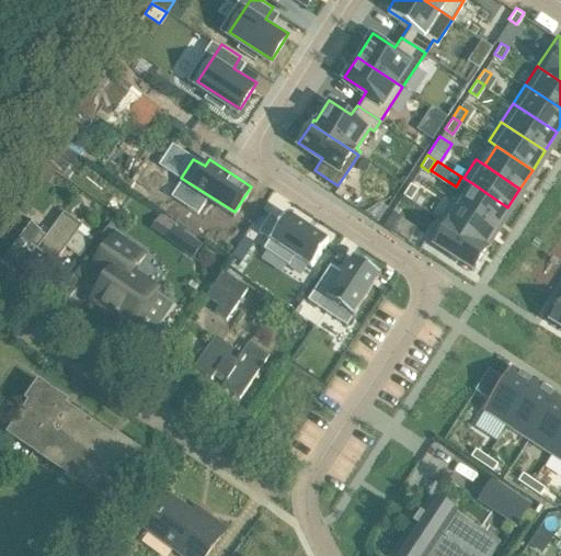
[(411,181),(403,192),(411,197),(419,185),(411,181)]
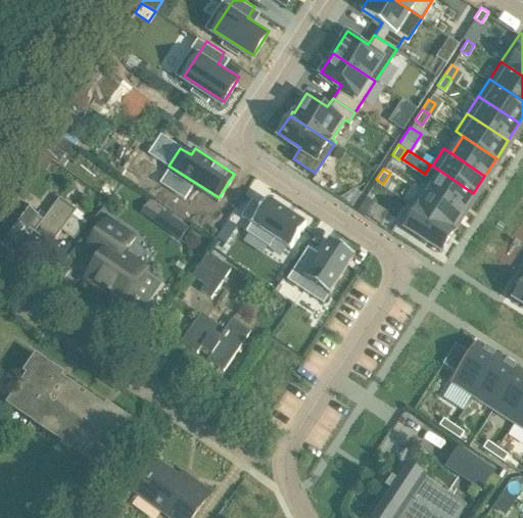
[(440,171),(429,189),(462,210),(473,193),(440,171)]
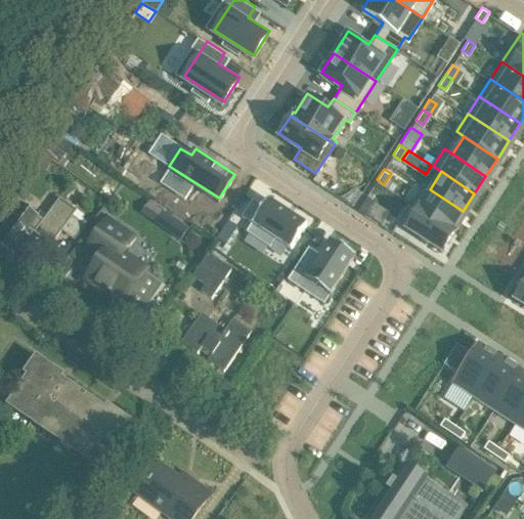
[(422,184),(410,202),(450,227),(454,230),(455,229),(452,227),(463,211),(430,189),(422,184)]
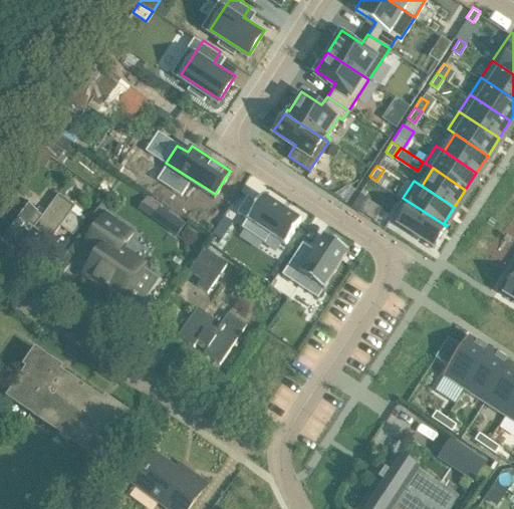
[(0,223),(0,237),(9,244),(27,219),(34,224),(34,225),(49,237),(59,223),(72,232),(83,218),(70,208),(73,203),(57,191),(41,213),(19,197),(0,223)]
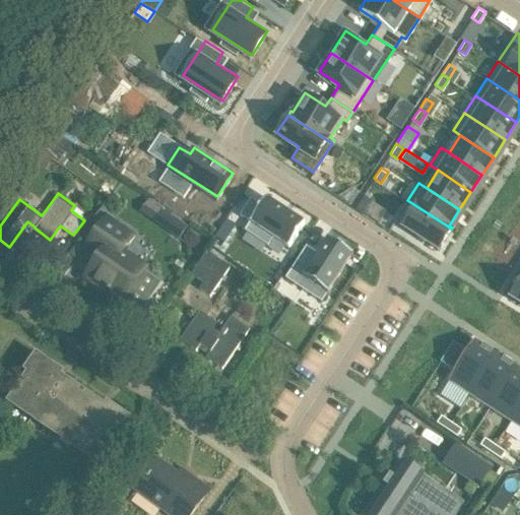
[(251,193),(240,210),(288,243),(305,218),(265,193),(261,200),(251,193)]
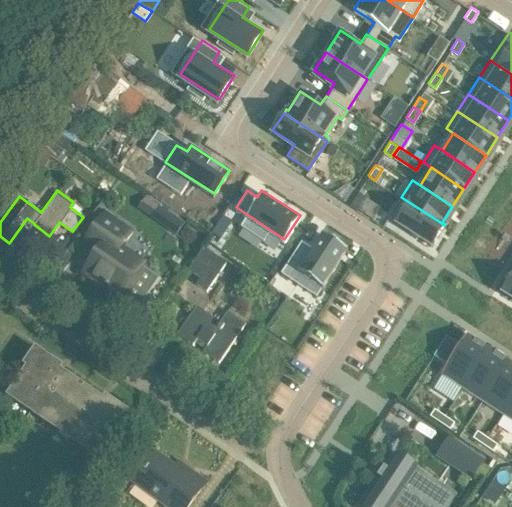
[(359,190),(351,203),(372,217),(380,204),(359,190)]
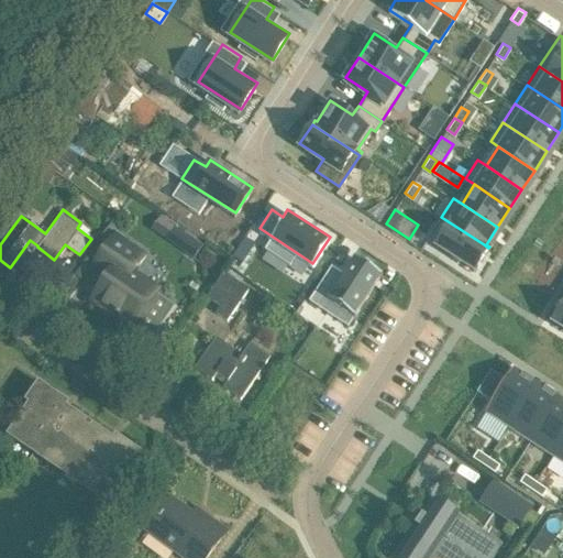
[(441,217),(427,238),(475,269),(488,248),(484,244),(441,217)]
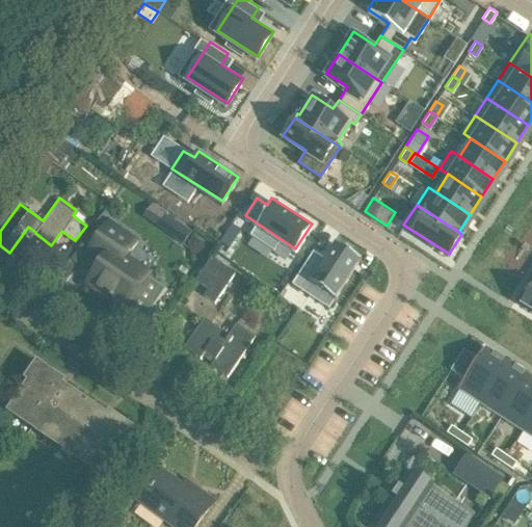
[(178,214),(167,230),(182,238),(191,224),(178,214)]
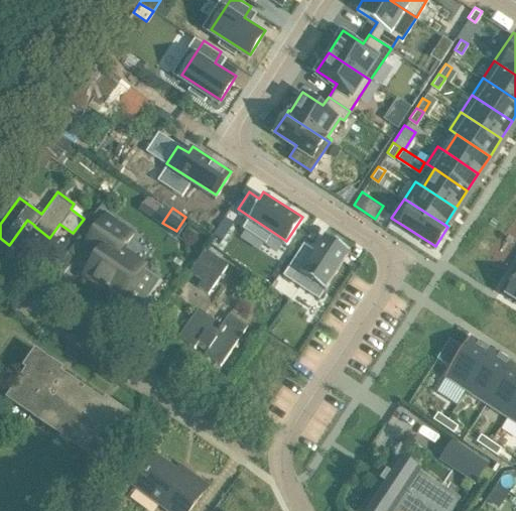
[(139,303),(157,276),(140,265),(143,262),(120,246),(131,229),(105,212),(87,239),(100,248),(85,271),(106,285),(105,286),(108,289),(109,288),(120,295),(123,292),(139,303)]
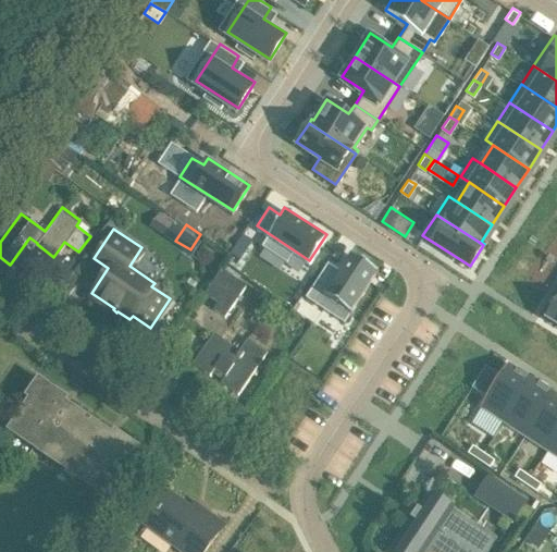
[(239,256),(251,238),(243,233),(231,250),(239,256)]
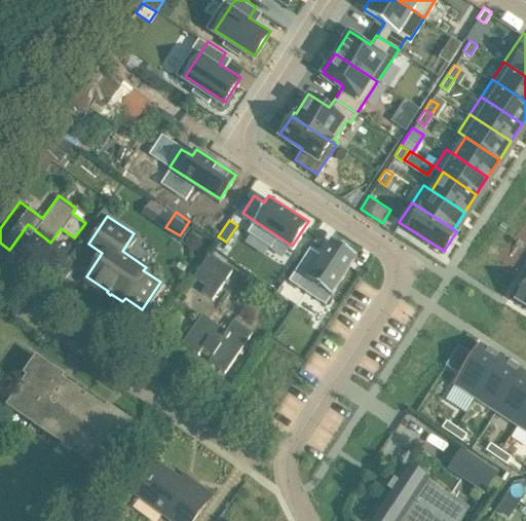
[(307,252),(296,269),(331,292),(357,253),(332,237),(318,259),(307,252)]
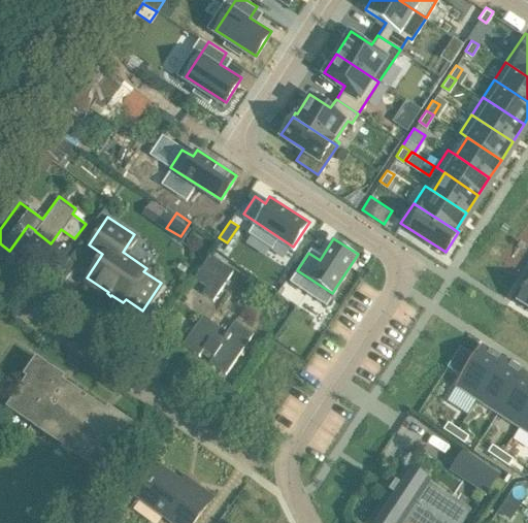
[(203,291),(212,298),(233,268),(209,253),(194,275),(207,285),(203,291)]
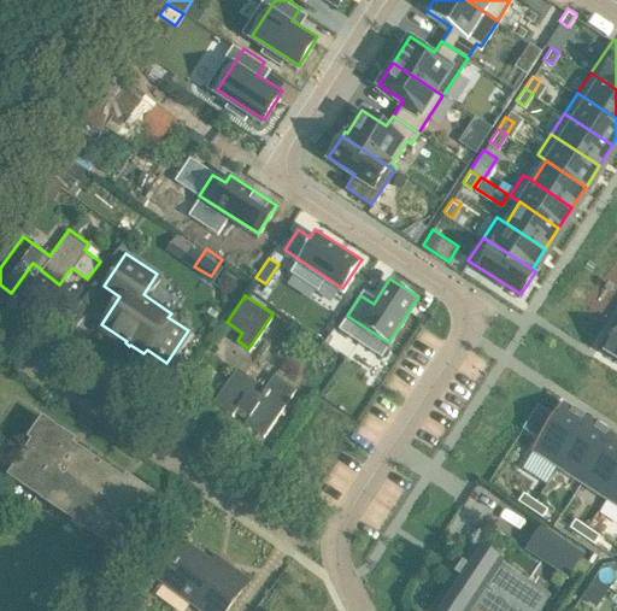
[(616,330),(605,350),(616,357),(616,330)]
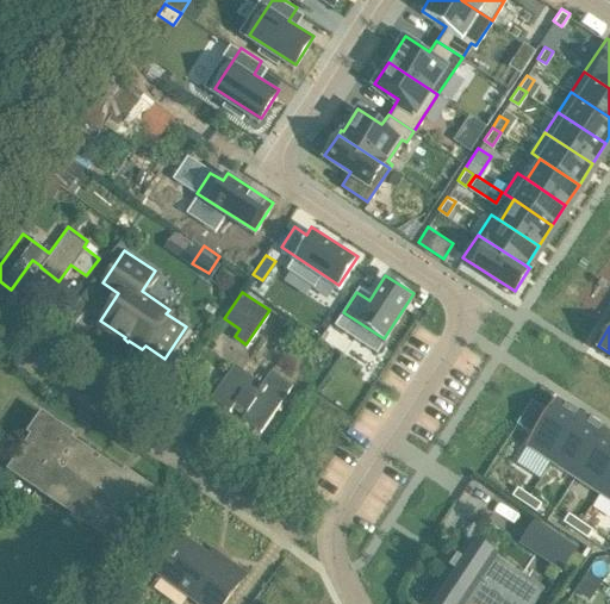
[(325,328),(319,336),(330,344),(336,335),(325,328)]
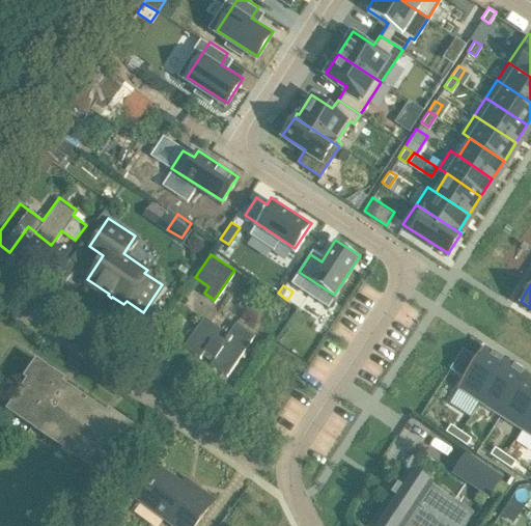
[(227,332),(203,315),(183,345),(199,357),(203,351),(214,358),(210,363),(226,375),(254,334),(234,322),(227,332)]
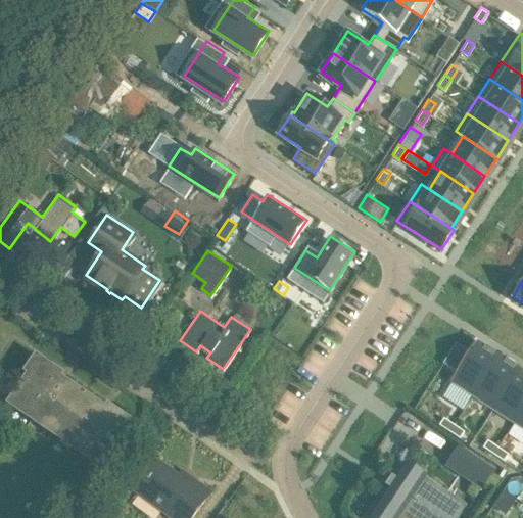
[(454,345),(443,361),(458,370),(450,380),(472,394),(498,354),(477,339),(467,355),(454,345)]
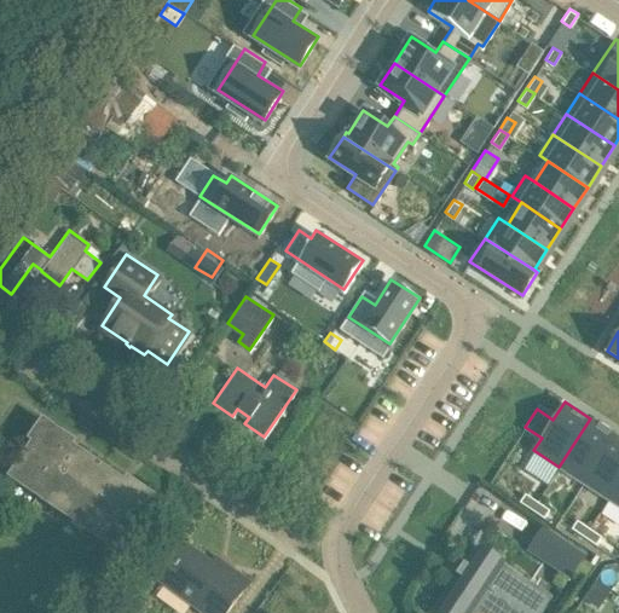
[(590,418),(559,467),(583,483),(614,434),(590,418)]
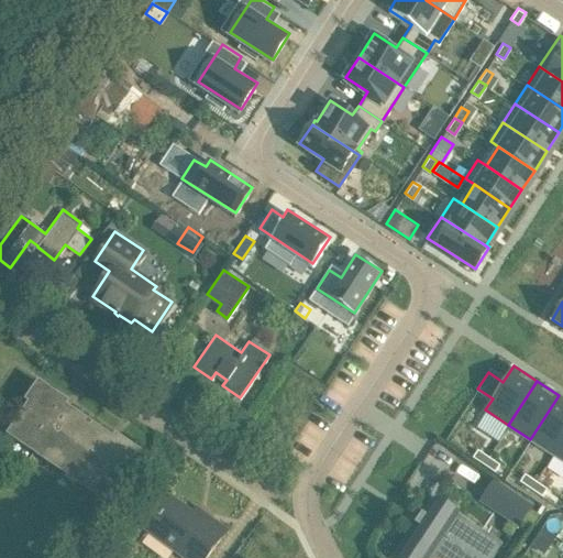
[(0,435),(4,438),(8,433),(106,499),(122,474),(119,472),(124,465),(131,470),(143,453),(114,434),(112,438),(61,403),(63,398),(37,382),(26,397),(34,403),(29,409),(25,407),(15,423),(0,412),(0,435)]
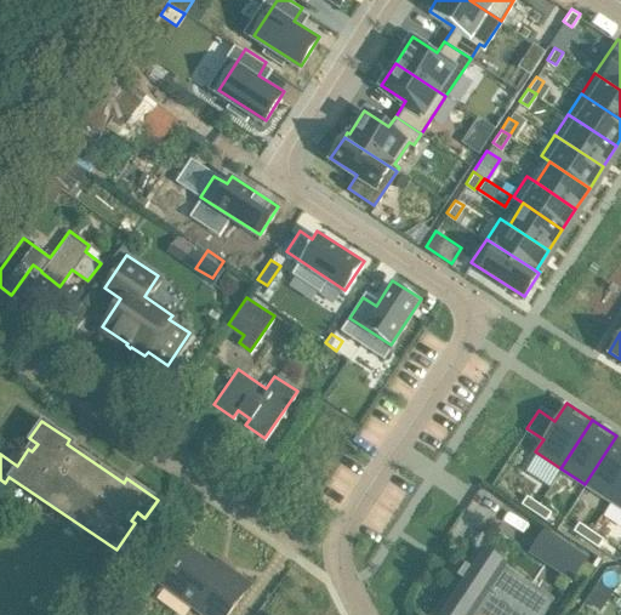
[(620,438),(616,436),(585,484),(609,500),(620,482),(620,438)]
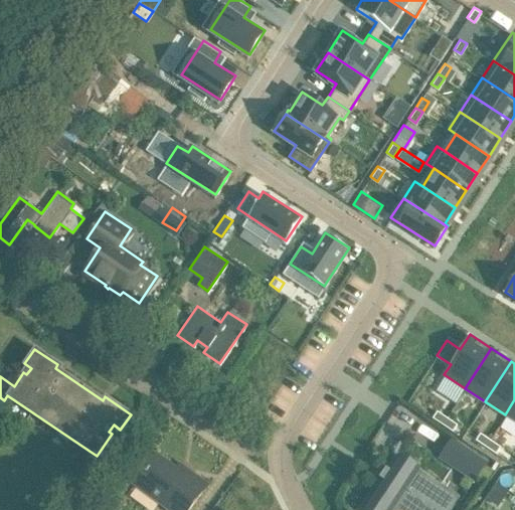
[(514,399),(505,414),(514,420),(514,399)]
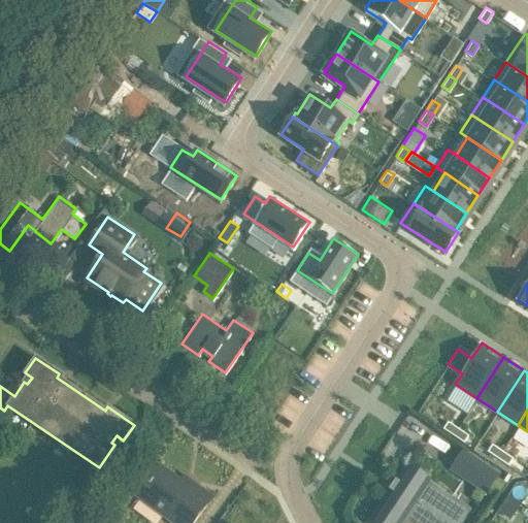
[(449,420),(443,427),(453,433),(458,426),(449,420)]
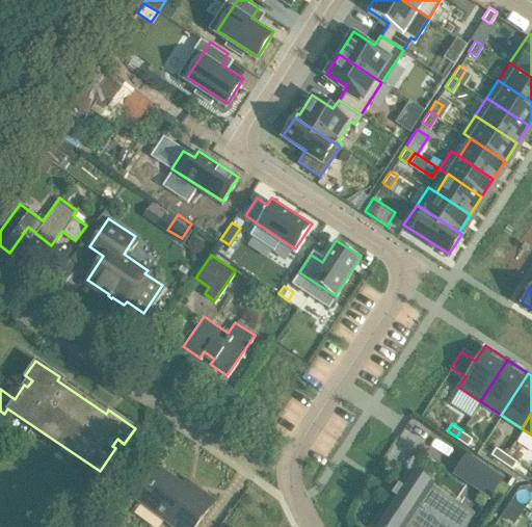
[(461,429),(456,437),(467,445),(472,438),(461,429)]
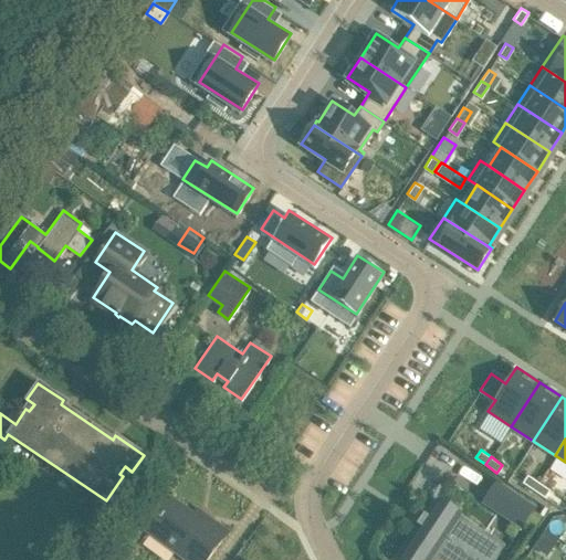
[(527,474),(522,482),(533,489),(538,482),(527,474)]
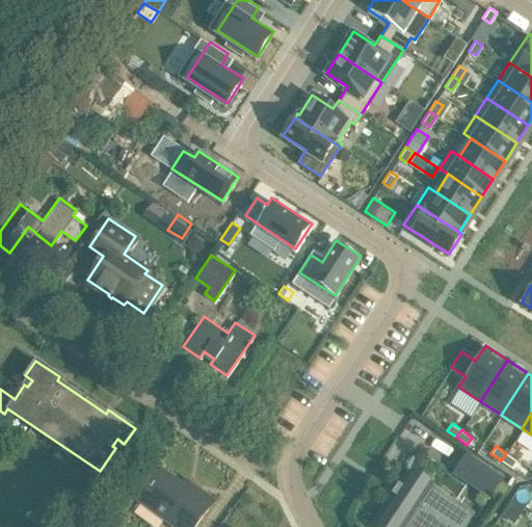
[(470,450),(455,472),(490,496),(505,474),(470,450)]
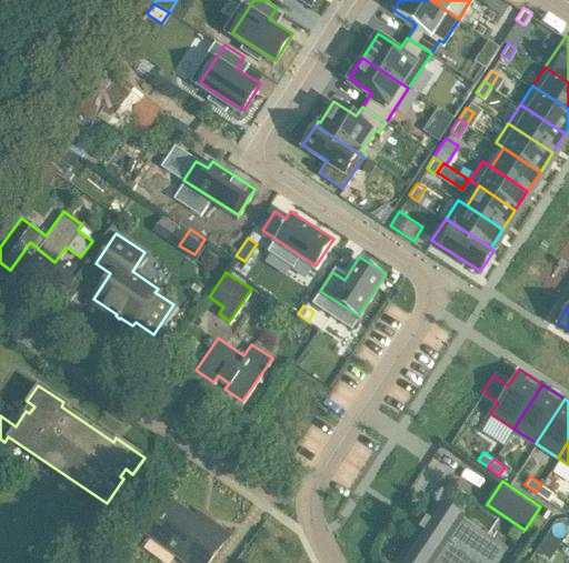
[(541,484),(536,492),(547,500),(552,492),(541,484)]
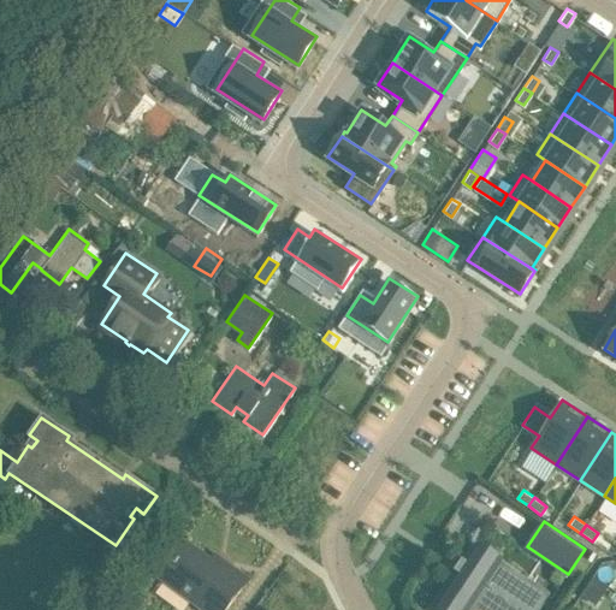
[(203,609),(225,609),(247,578),(212,554),(209,558),(187,543),(161,580),(203,609)]
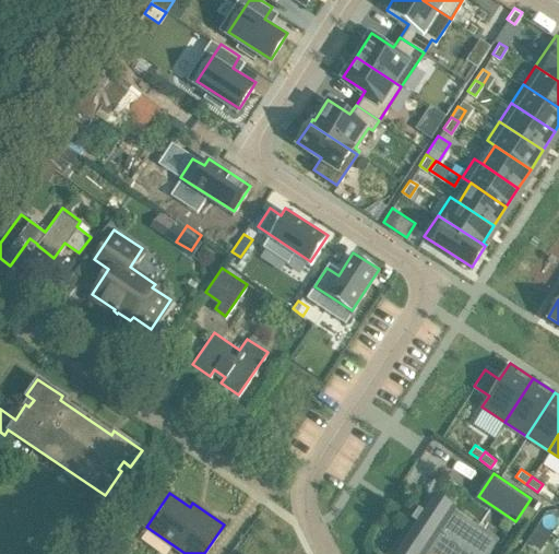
[(406,532),(392,553),(423,553),(428,547),(438,553),(487,553),(494,545),(452,518),(458,509),(432,493),(406,532)]
